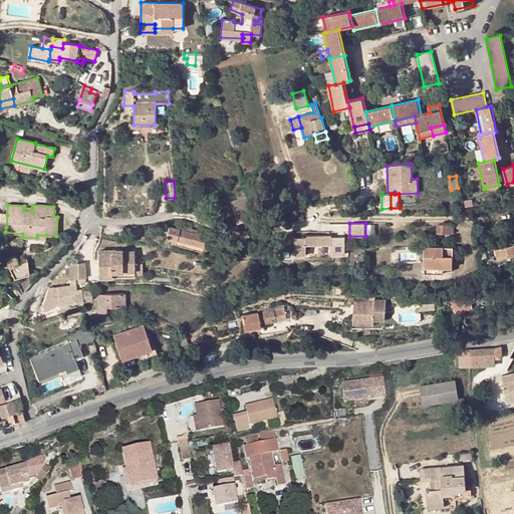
[(195,230),(178,225),(177,229),(170,227),(167,237),(177,240),(204,247),(207,237),(194,234),(195,230)]
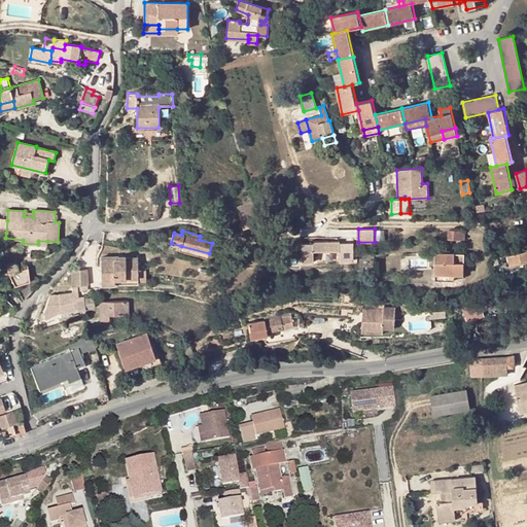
[(464,240),(465,231),(449,231),(449,240),(464,240)]
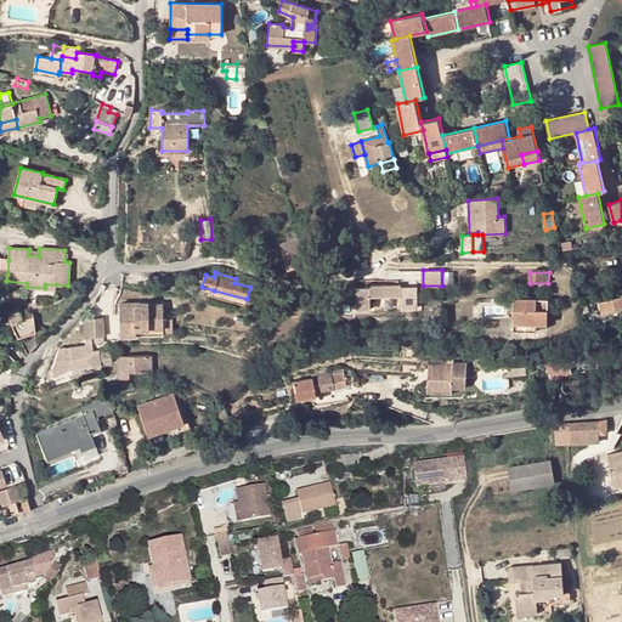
[(402,283),(371,284),(371,287),(357,287),(357,304),(357,309),(372,309),(372,295),(401,295),(401,307),(419,307),(418,301),(418,286),(402,286),(402,283)]
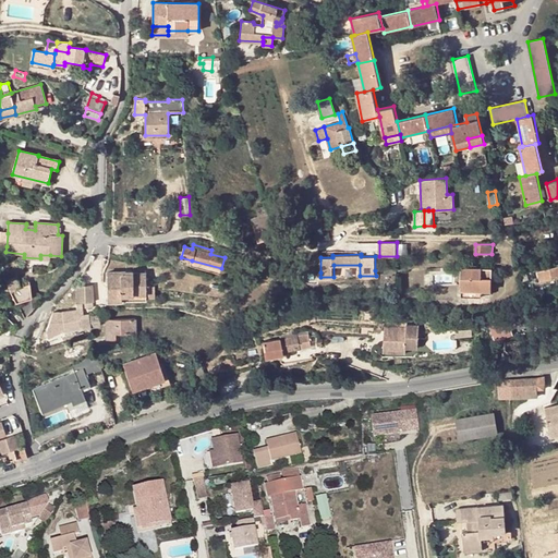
[(360,265),(334,265),(334,277),(320,277),(320,273),(318,273),(318,280),(336,279),(336,276),(358,276),(358,279),(378,278),(378,271),(375,270),(376,276),(360,276),(360,265)]
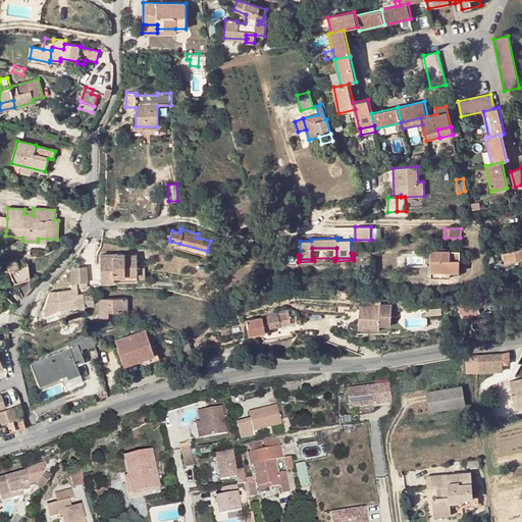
[(521,248),(504,254),(506,262),(521,257),(521,248)]
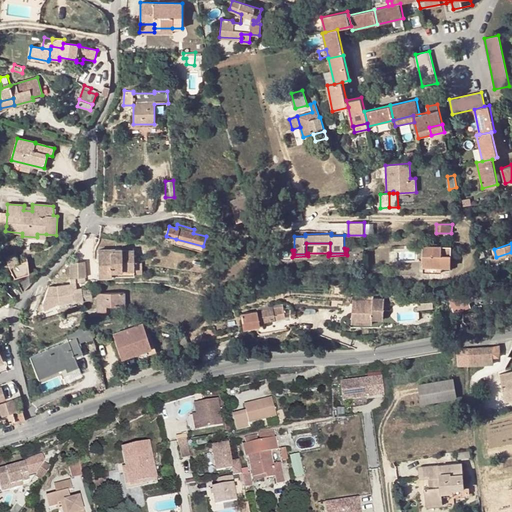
[(451,246),(424,246),(423,265),(451,266),(451,246)]
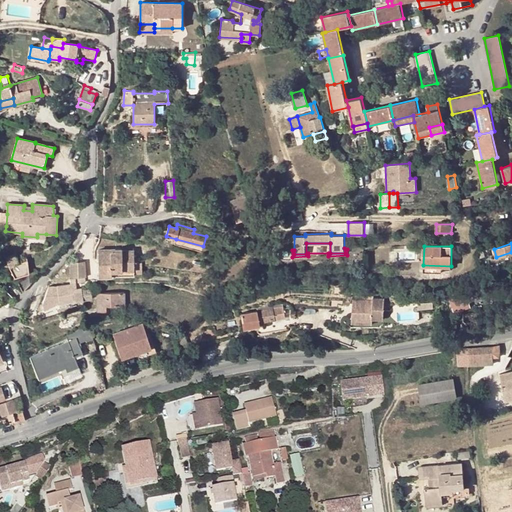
[(134,250),(122,250),(122,249),(115,249),(115,251),(111,251),(111,249),(98,249),(98,275),(134,275),(134,266),(134,259),(134,250)]
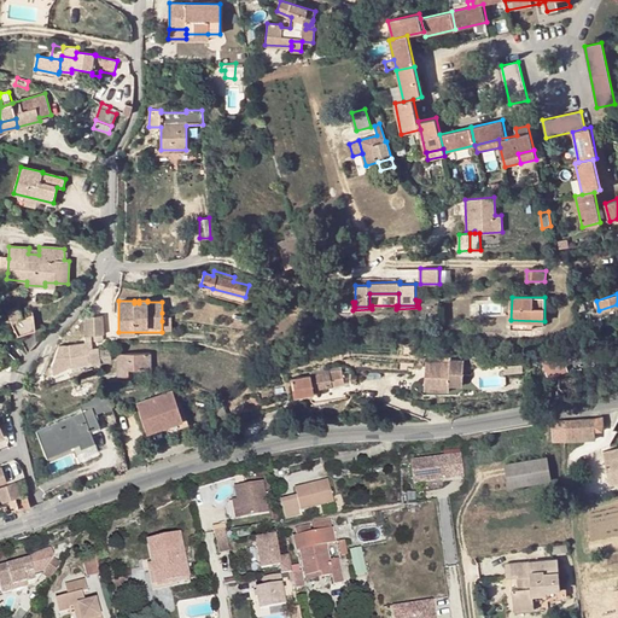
[(23,318),(19,305),(7,309),(11,321),(18,334),(21,339),(28,354),(29,351),(36,344),(33,314),(23,318)]
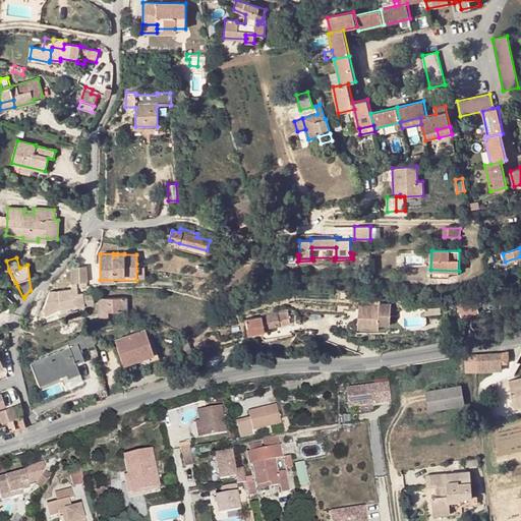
[(72,282),(87,281),(87,265),(71,267),(72,282)]
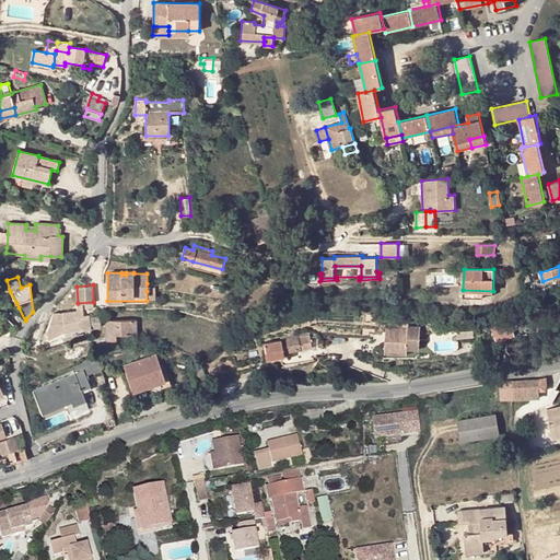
[(81,318),(80,311),(83,311),(83,305),(77,305),(78,311),(62,313),(65,331),(91,327),(90,317),(86,317),(81,318)]
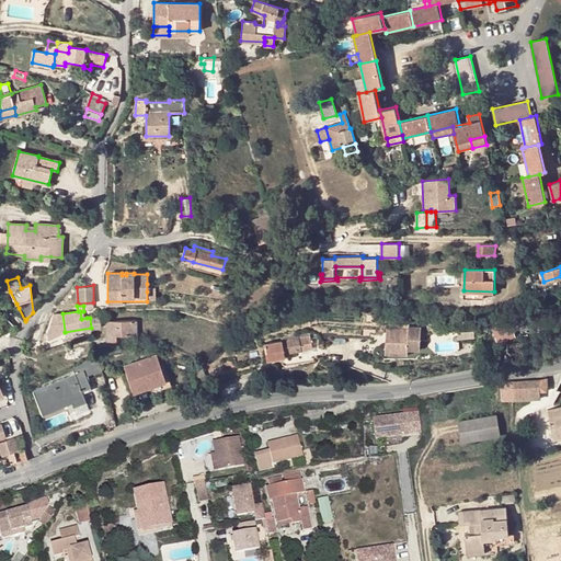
[(100,316),(90,318),(91,328),(102,327),(100,316)]
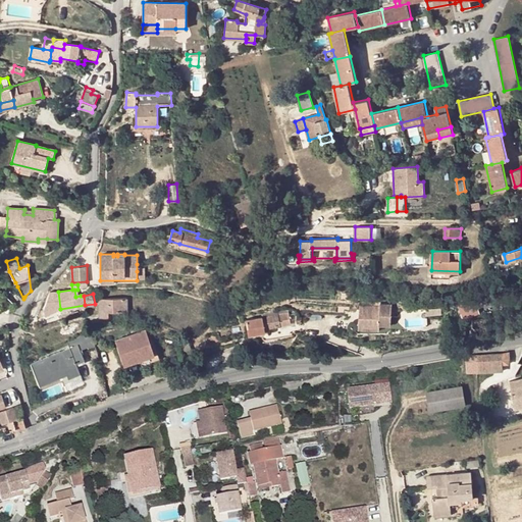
[(459,303),(461,311),(470,309),(477,306),(484,304),(481,297),(468,301),(459,303)]
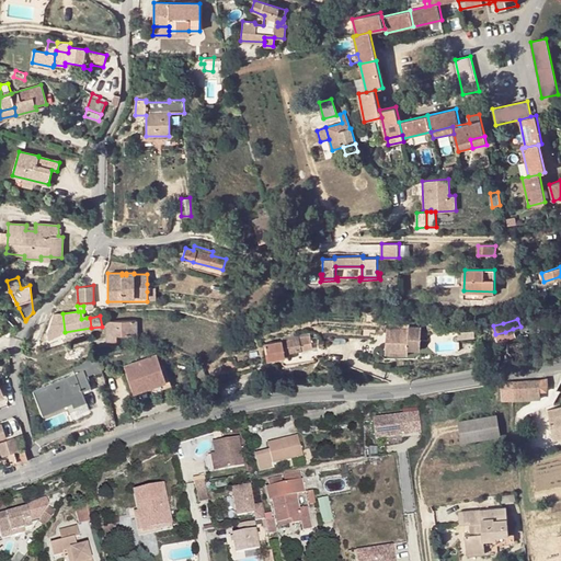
[(137,321),(106,321),(106,341),(116,341),(116,334),(137,334),(137,321)]
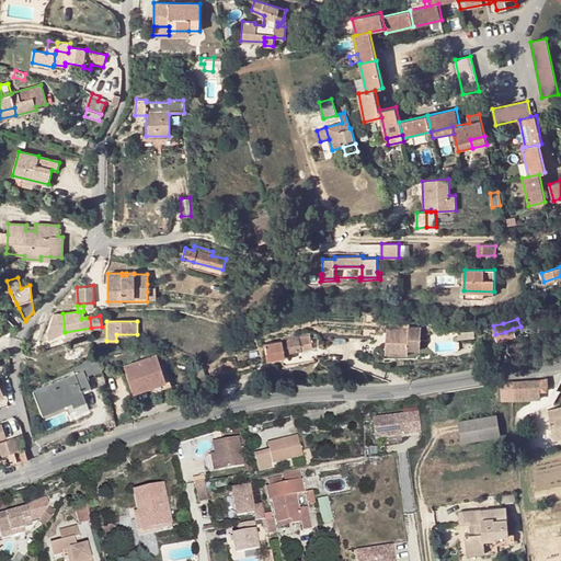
[(409,330),(387,329),(386,345),(409,346),(409,348),(421,350),(422,328),(409,327),(409,330)]
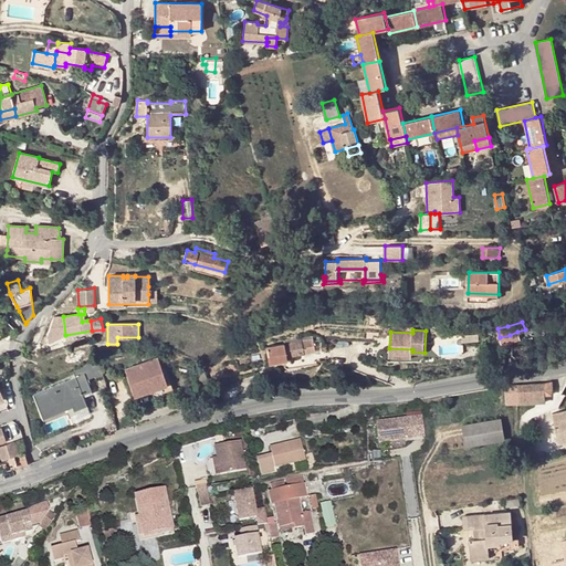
[(484,339),(483,332),(472,334),(473,342),(484,339)]
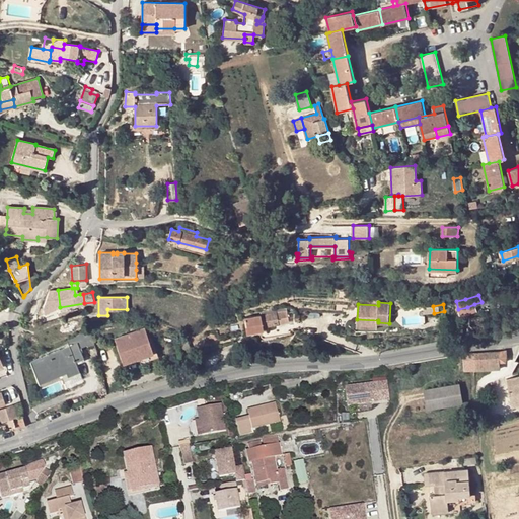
[(476,311),(474,304),(467,307),(469,313),(476,311)]
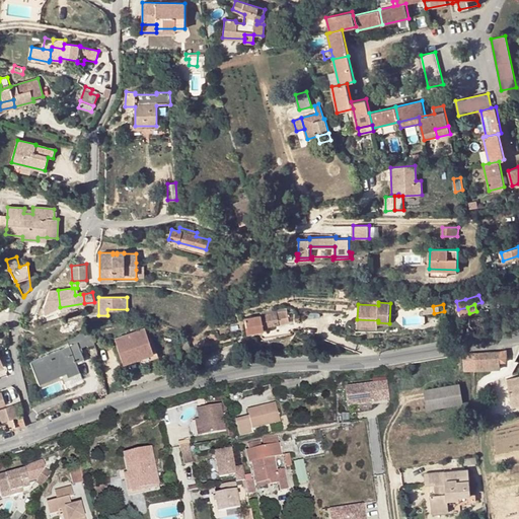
[(261,315),(243,318),(246,334),(264,330),(263,327),(267,326),(279,324),(289,322),(287,311),(277,313),(261,315)]
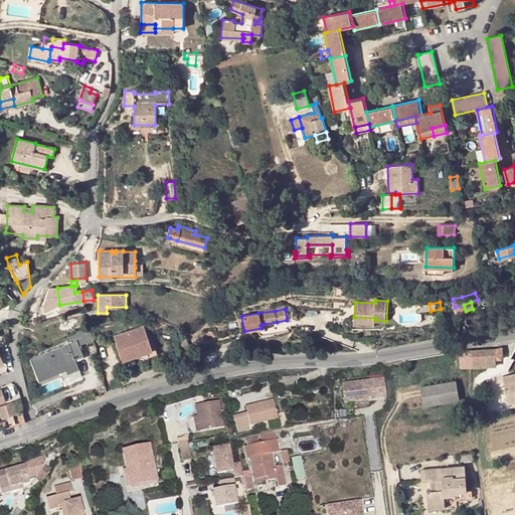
[(375,318),(354,317),(354,325),(374,325),(375,318)]
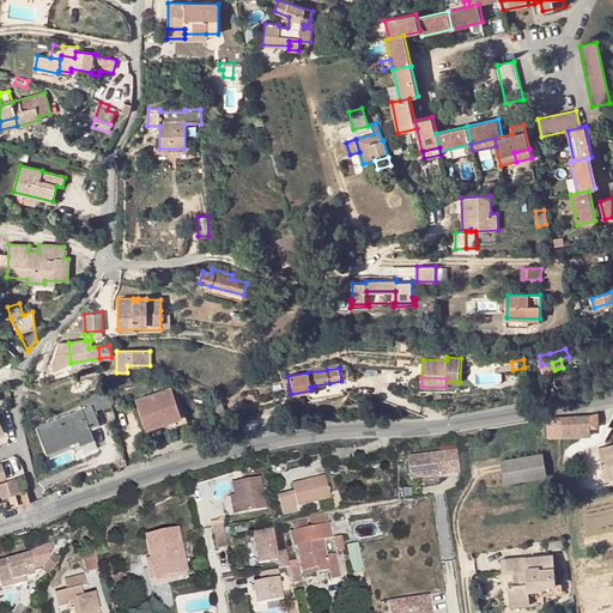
[(181,417),(171,387),(135,399),(145,429),(164,423),(181,417)]
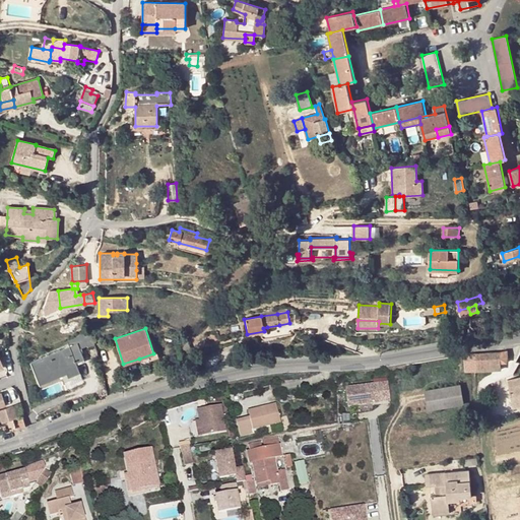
[(84,360),(80,349),(87,346),(88,347),(94,344),(90,330),(67,339),(69,346),(30,363),(40,385),(62,376),(66,374),(68,377),(80,372),(76,363),(84,360)]
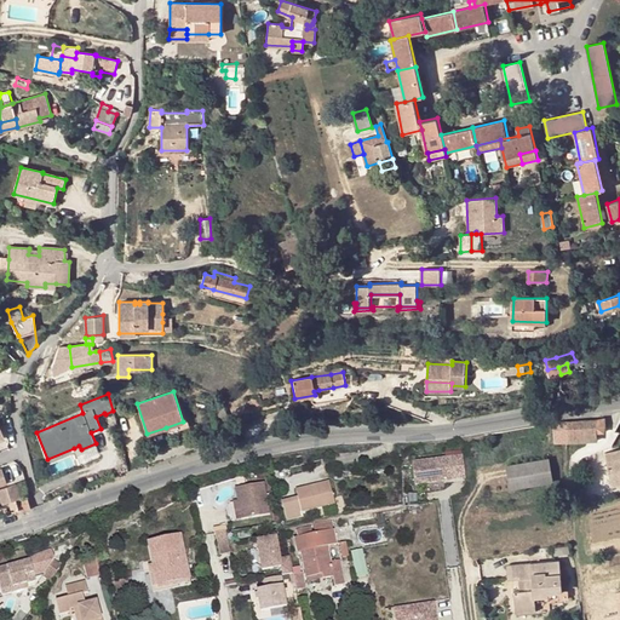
[(216,408),(220,420),(229,418),(223,405),(216,408)]
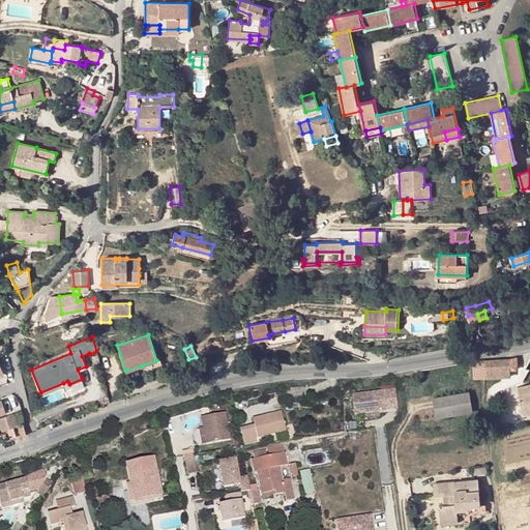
[(163,364),(158,352),(154,353),(156,360),(142,365),(144,371),(163,364)]
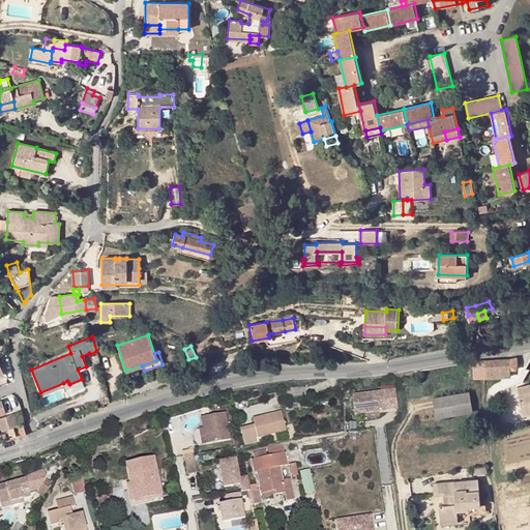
[(510,359),(484,360),(486,378),(510,376),(510,370),(510,359)]
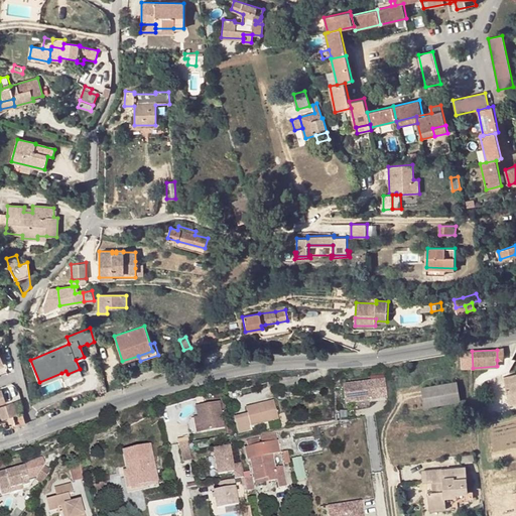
[(473,368),(472,351),(461,352),(462,368),(472,368),(473,368)]
